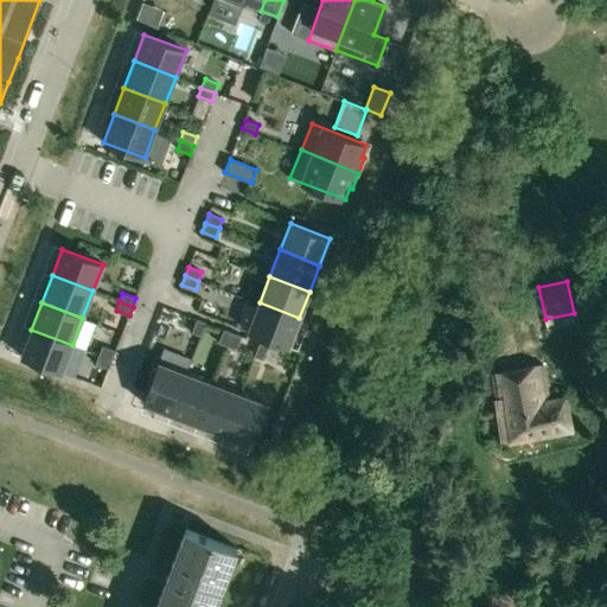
[(260,302),(249,330),(288,345),(299,318),(260,302)]
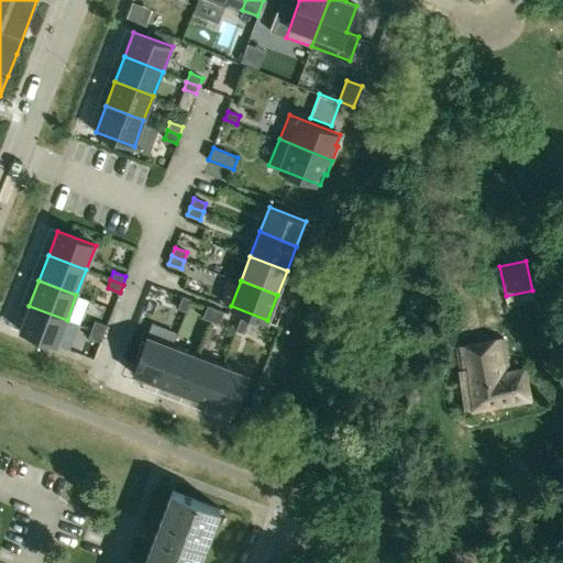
[(191,299),(183,296),(178,308),(186,311),(191,299)]
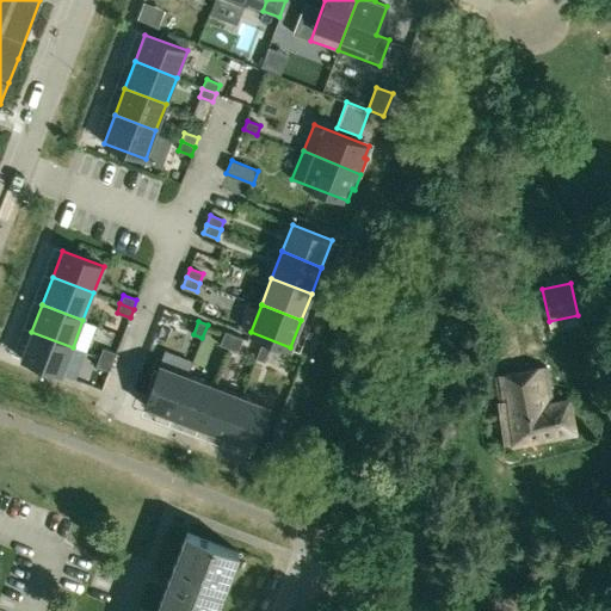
[(234,334),(224,331),(220,345),(228,349),(234,334)]
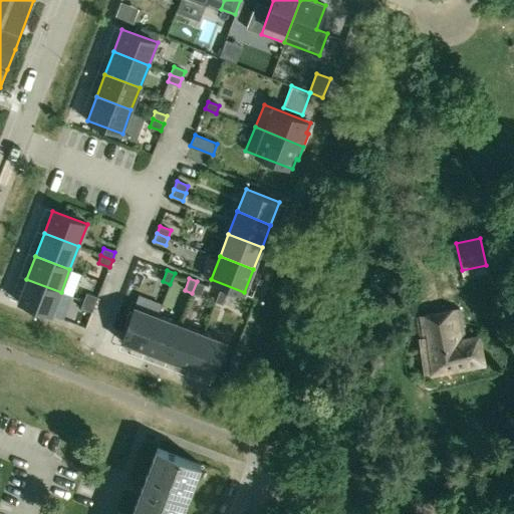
[(61,292),(26,279),(17,301),(52,315),(61,292)]
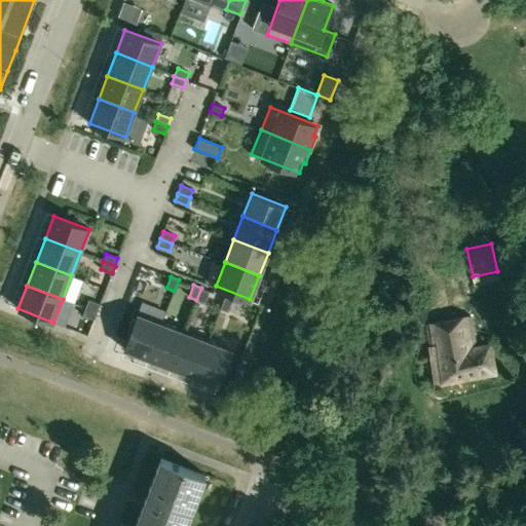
[(210,291),(201,288),(196,300),(204,302),(210,291)]
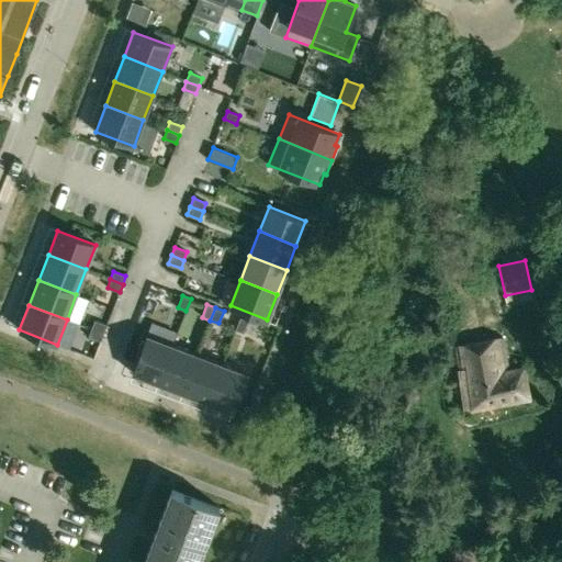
[(248,321),(239,317),(235,329),(244,333),(248,321)]
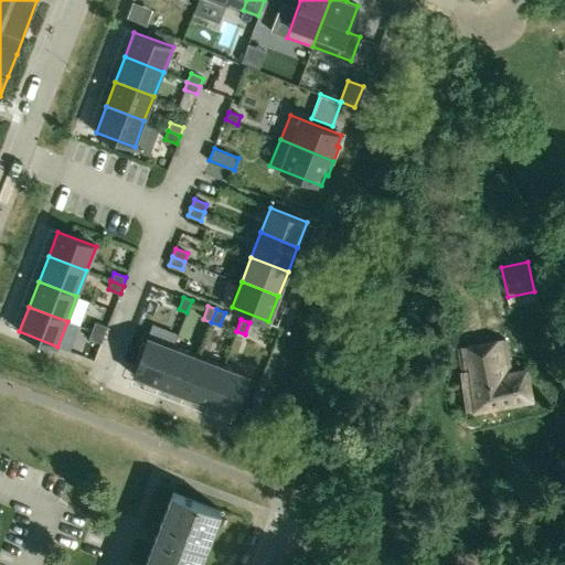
[(107,327),(95,322),(92,330),(104,334),(107,327)]
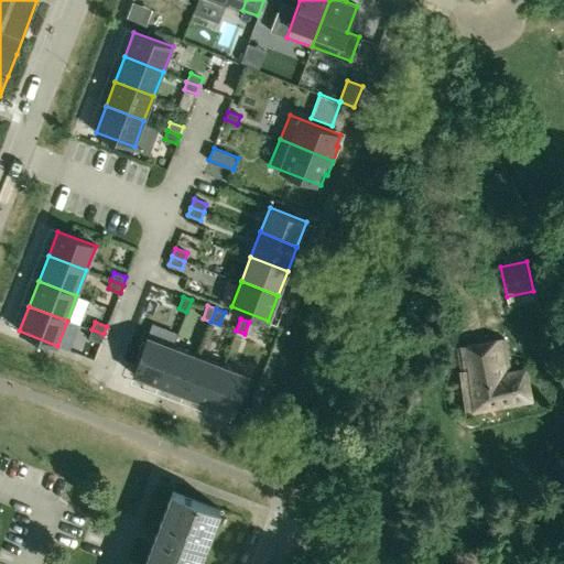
[(104,334),(91,329),(88,338),(101,343),(104,334)]
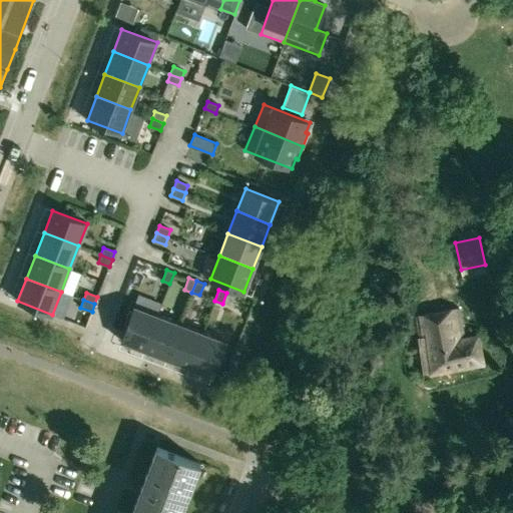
[(157,316),(135,308),(121,341),(144,350),(157,316)]
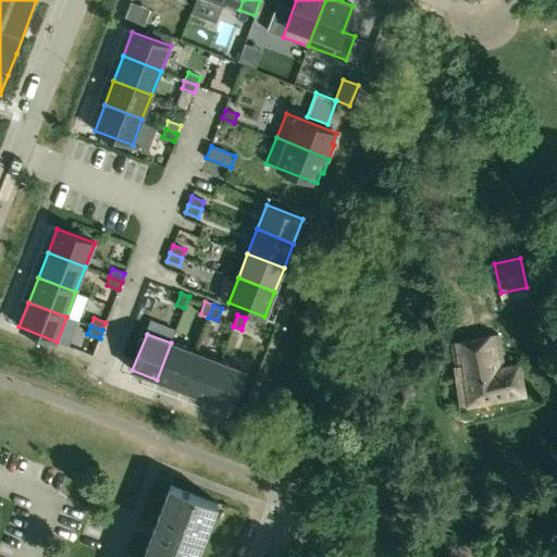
[(460,406),(524,394),(519,363),(505,367),(499,334),(452,339),(460,406)]
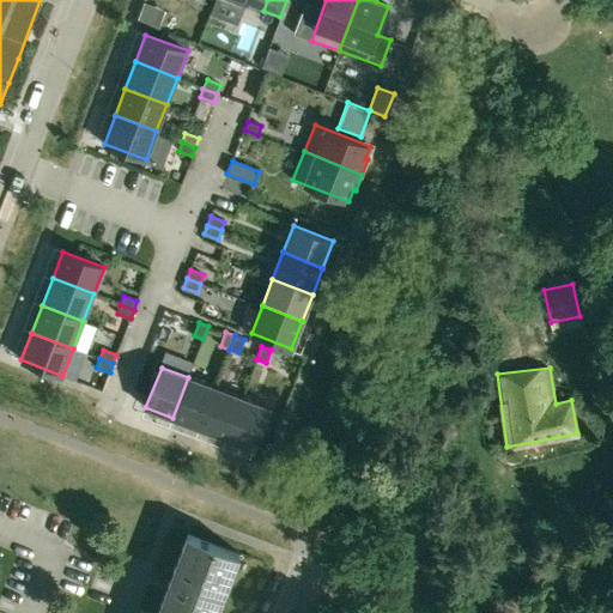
[(214,388),(188,377),(173,418),(199,428),(214,388)]
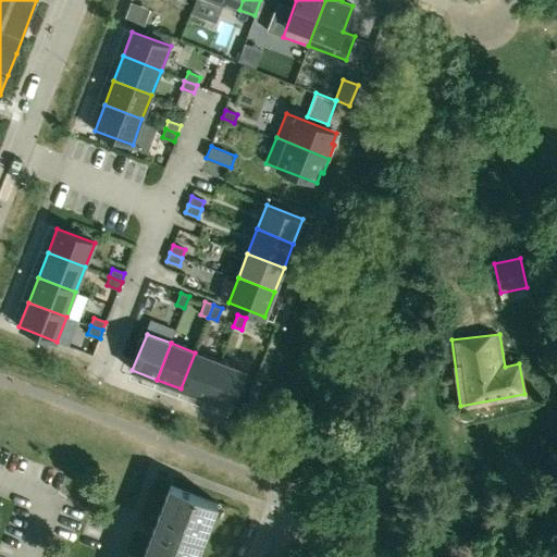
[(220,361),(195,353),(181,388),(206,398),(220,361)]
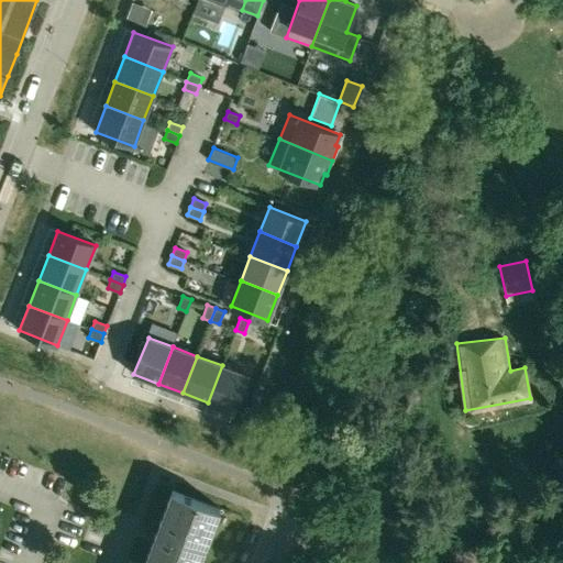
[(246,375),(222,365),(208,403),(232,412),(246,375)]
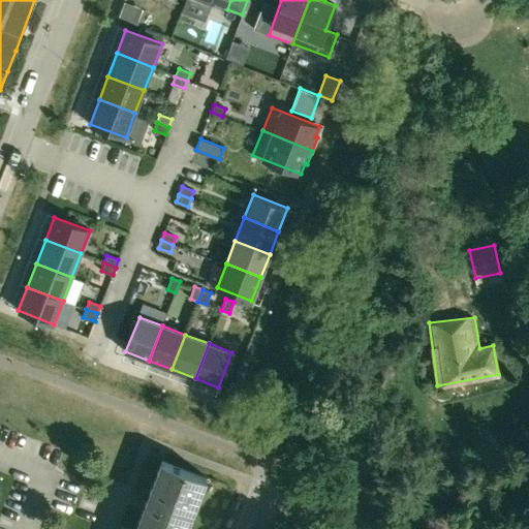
[(161,460),(134,528),(187,528),(207,476),(161,460)]
